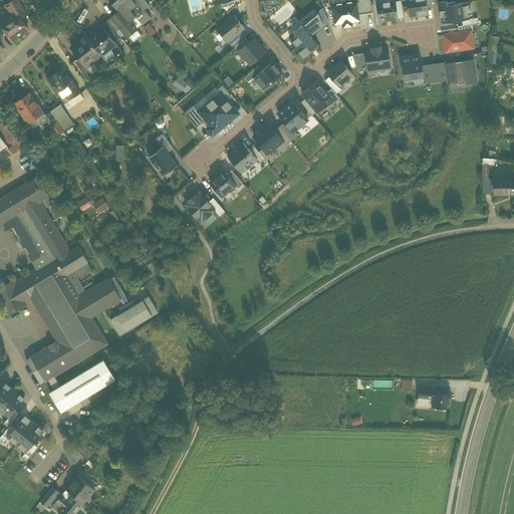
[(16,12),(21,19),(27,15),(18,0),(16,0),(10,4),(16,12)]
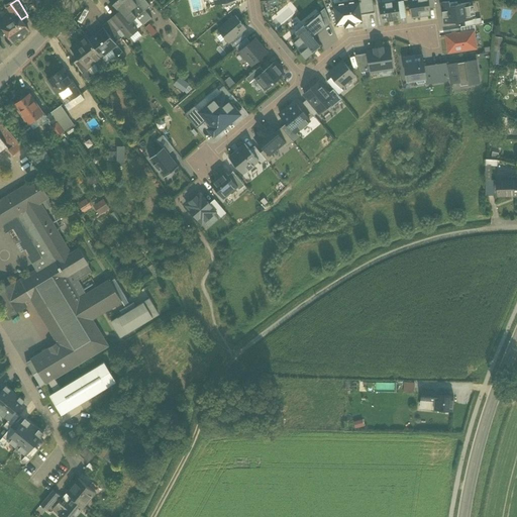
[(131,21),(136,17),(126,6),(121,0),(109,0),(119,12),(113,17),(112,18),(122,29),(126,33),(128,36),(129,36),(137,29),(137,28),(131,21)]
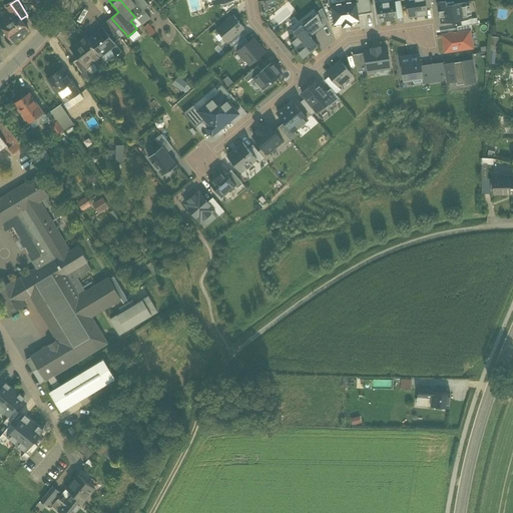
[(143,0),(133,0),(132,1),(141,12),(149,5),(143,0)]
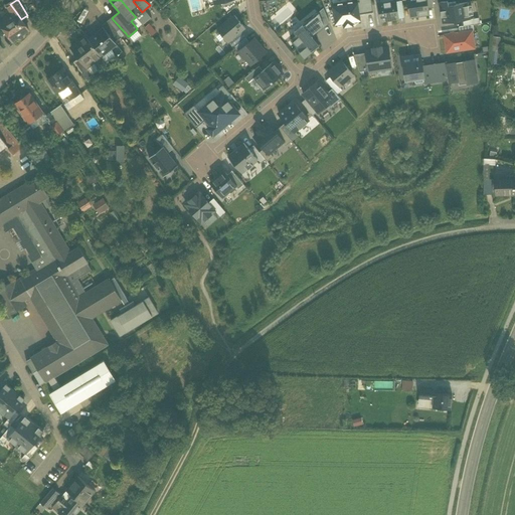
[(356,0),(333,4),(336,26),(344,24),(344,26),(353,25),(352,23),(360,22),(359,14),(357,0),(356,0)]
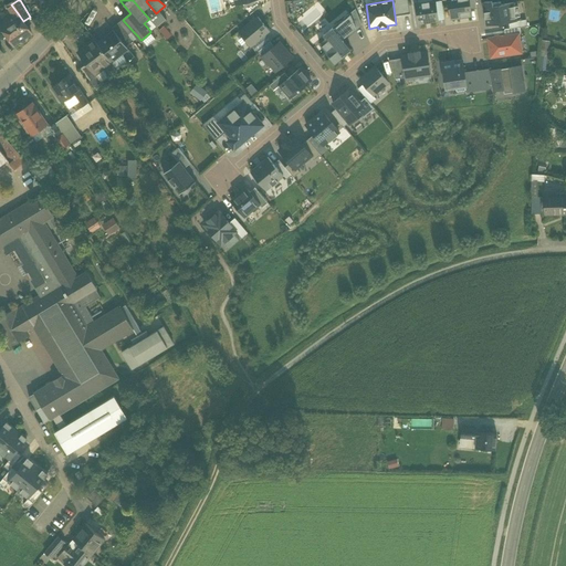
[(392,0),(395,16),(410,13),(408,0),(391,0),(392,0)]
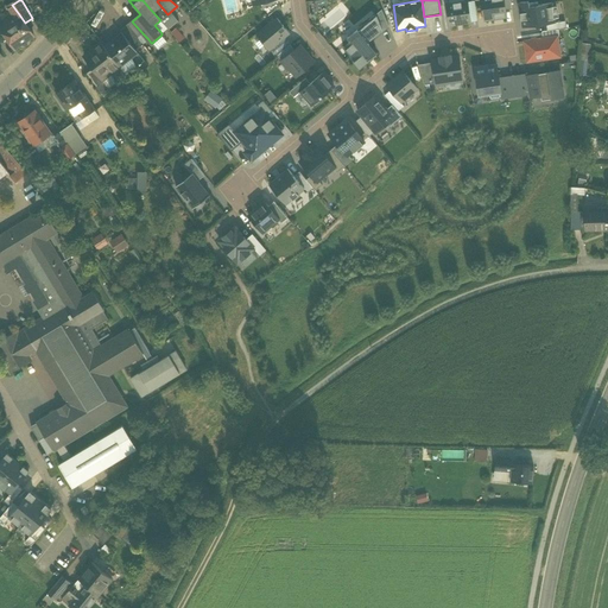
[(475,0),(468,1),(470,20),(477,19),(475,0)]
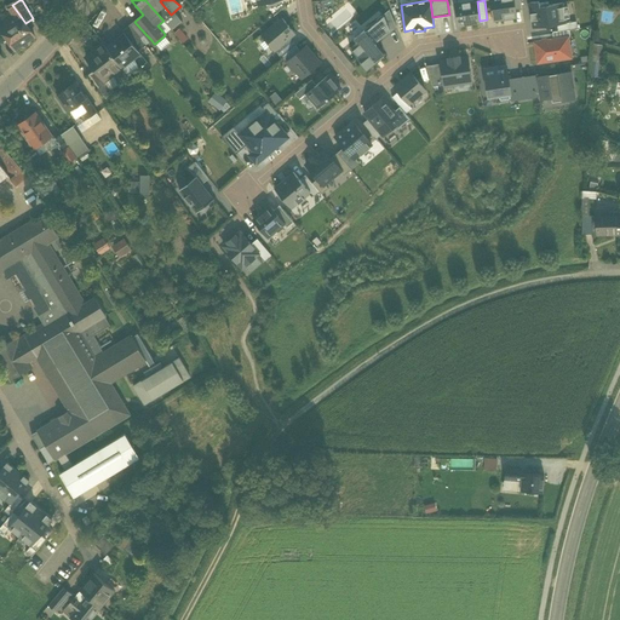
[(491,0),(494,19),(516,16),(515,10),(512,0),(491,0)]
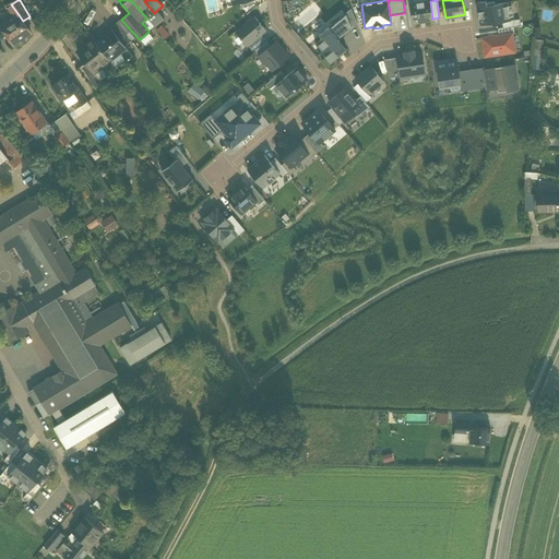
[(468,0),(462,0),(464,9),(471,8),(468,0)]
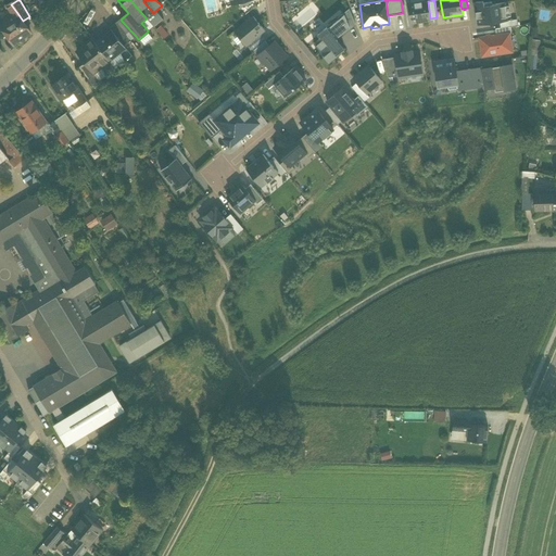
[(136,7),(147,19),(153,13),(143,1),(136,7)]
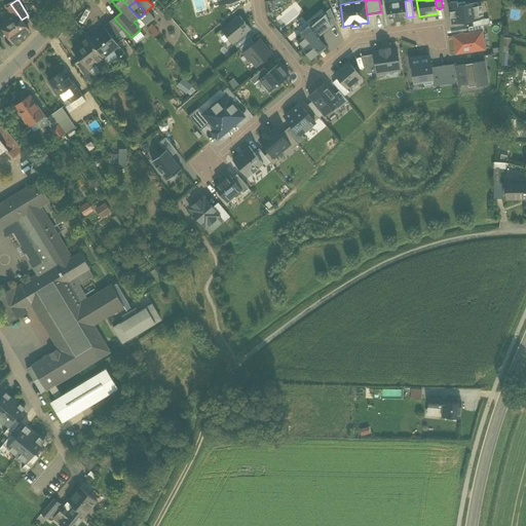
[(402,1),(388,3),(386,4),(388,22),(407,19),(407,17),(405,1),(402,1)]
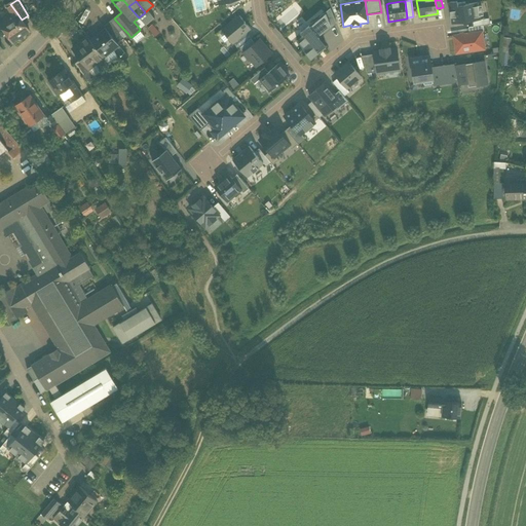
[(457,1),(450,2),(451,11),(450,11),(451,17),(452,17),(453,24),(473,21),(480,20),(479,16),(478,5),(477,2),(457,5),(457,1)]
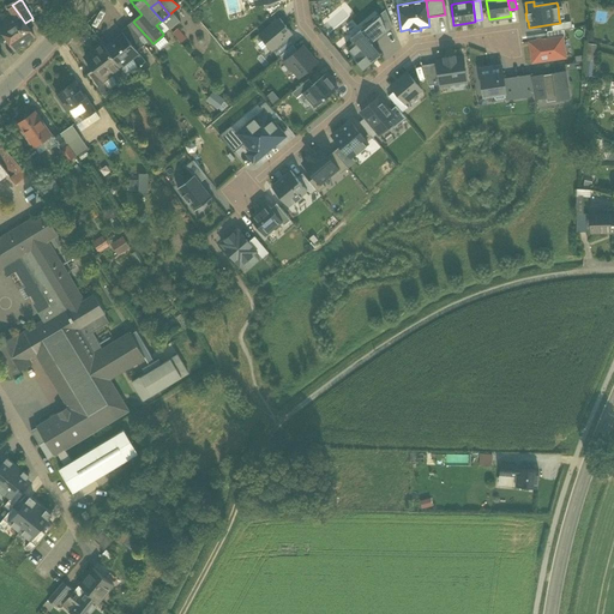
[(7,8),(13,17),(13,18),(14,17),(19,14),(12,5),(7,8)]
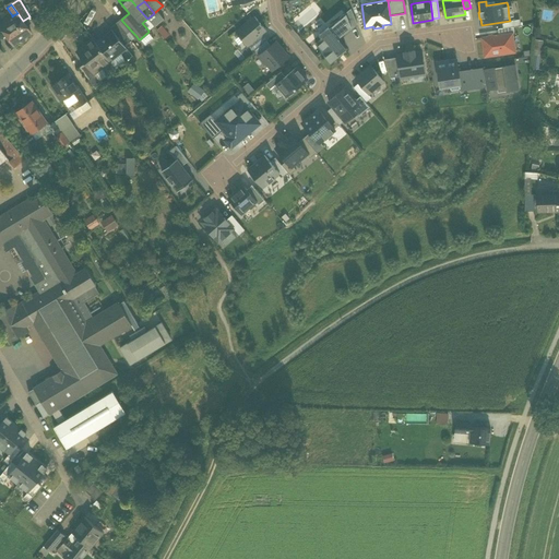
[(351,9),(333,23),(341,33),(356,26),(358,25),(351,9)]
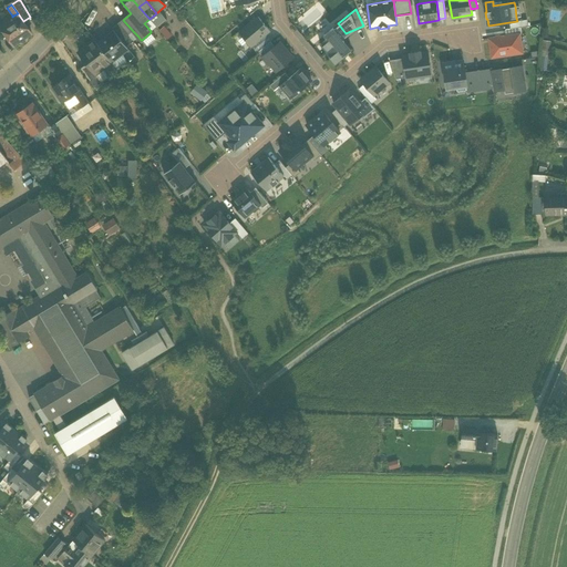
[(158,11),(156,13),(150,19),(156,27),(157,28),(166,19),(158,11)]
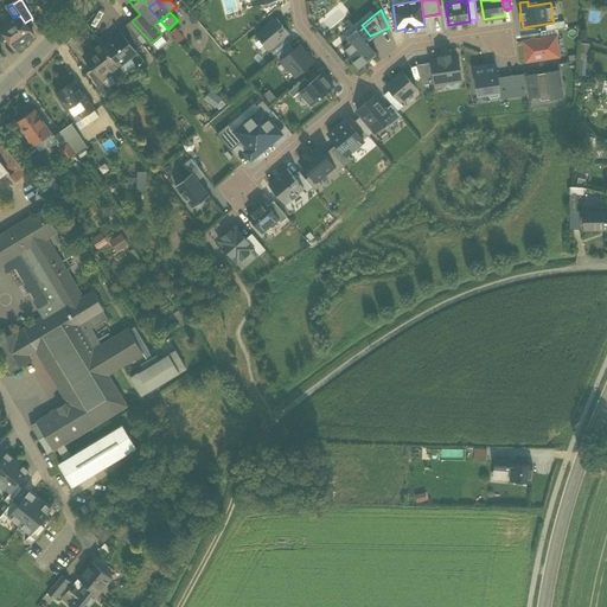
[(0,26),(0,27),(14,49),(20,45),(24,46),(27,44),(29,39),(33,36),(25,23),(19,14),(14,17),(13,18),(13,17),(10,17),(6,19),(5,23),(0,26)]
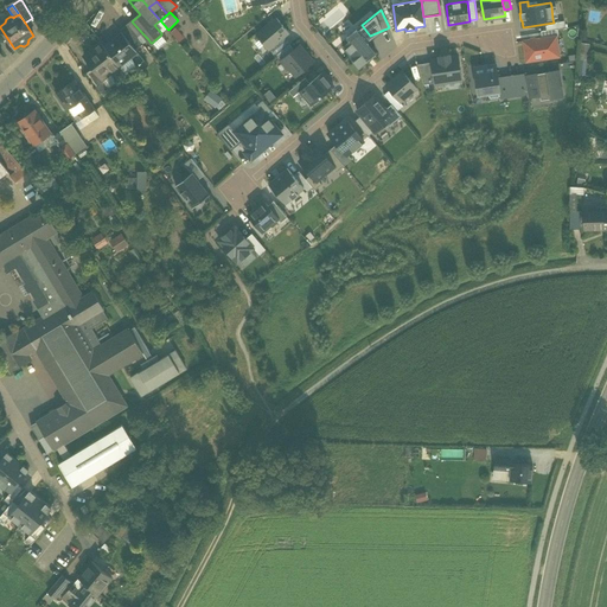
[(256,34),(268,49),(285,36),(288,32),(276,18),(256,34)]
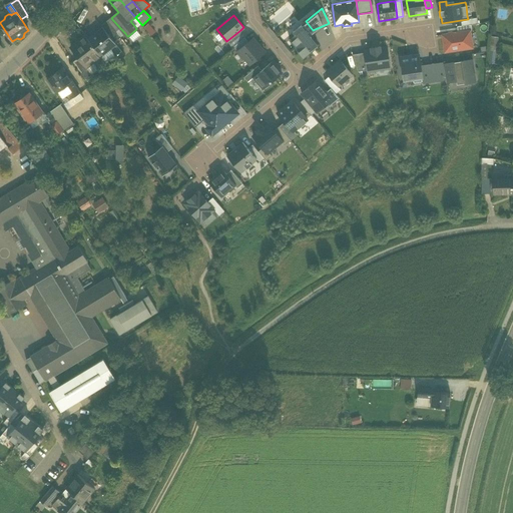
[(111,17),(106,21),(116,33),(121,29),(111,18),(112,17),(111,17)]
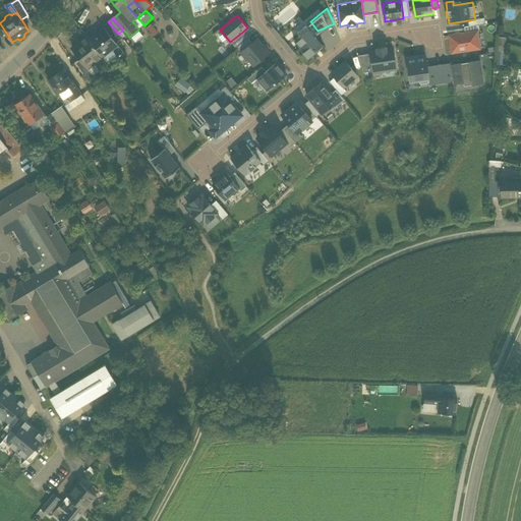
[(132,21),(138,29),(143,24),(137,17),(132,21)]
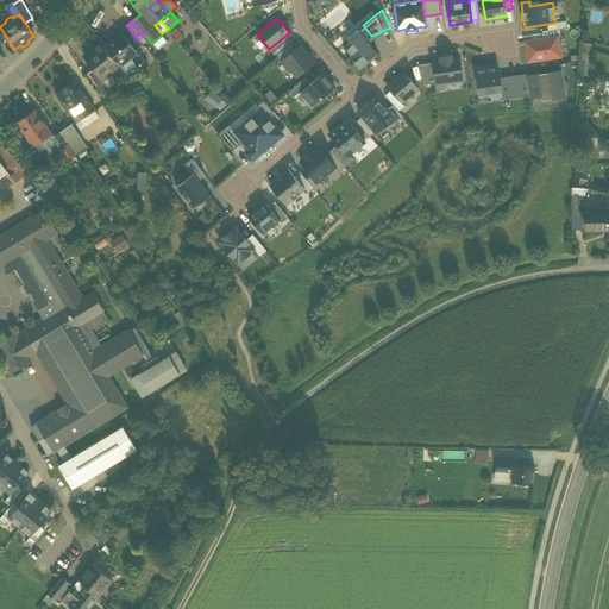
[(566,20),(556,23),(547,24),(548,31),(559,29),(567,27),(566,20)]
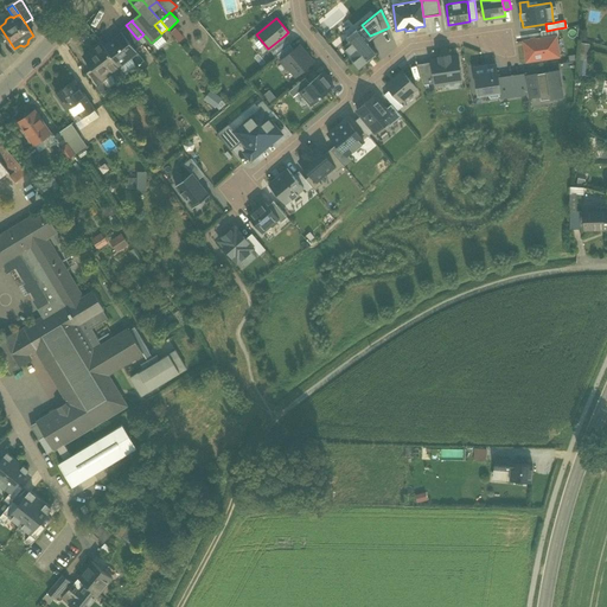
[(142,44),(138,39),(126,25),(119,31),(121,33),(121,32),(136,50),(142,44)]
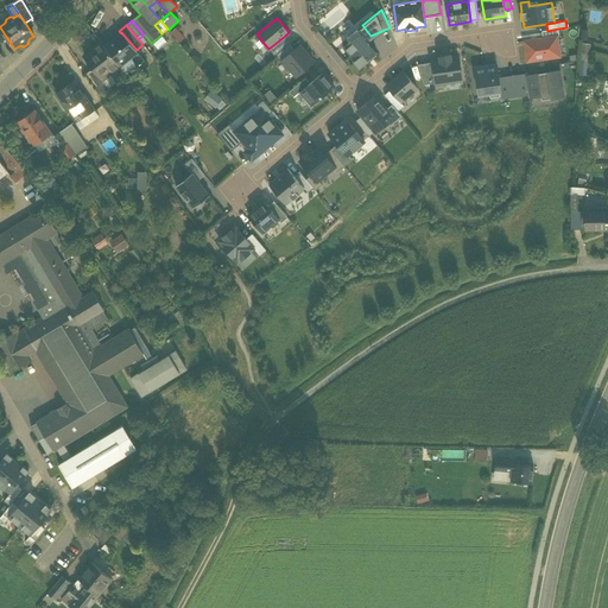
[(369,44),(387,29),(371,36),(362,25),(358,30),(369,44)]
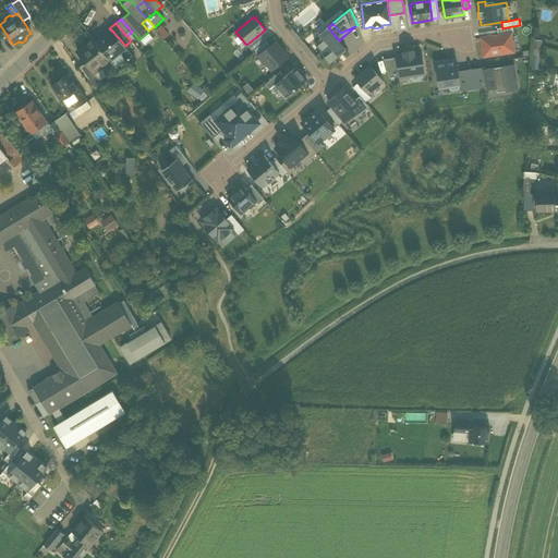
[(169,35),(161,26),(157,29),(165,38),(169,35)]
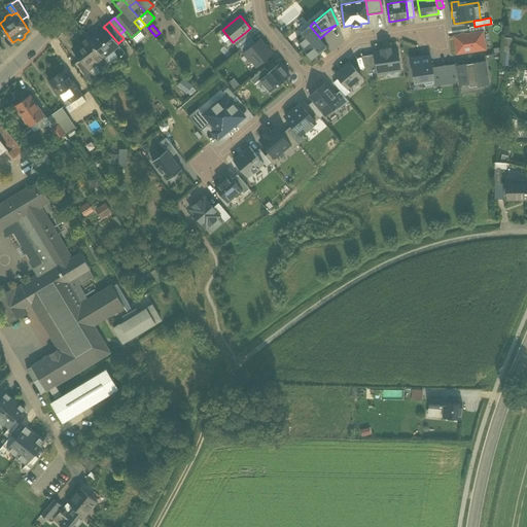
[(319,51),(322,49),(326,45),(320,38),(310,26),(301,33),(304,35),(297,40),(308,53),(313,59),(320,54),(319,51)]
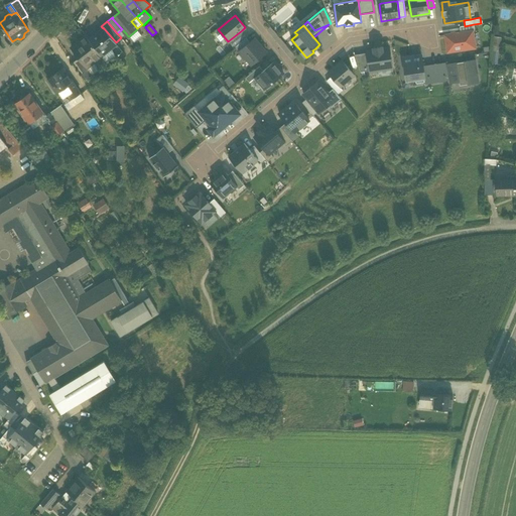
[(103,28),(89,39),(100,53),(102,56),(103,55),(102,54),(116,43),(116,42),(103,27),(103,28)]
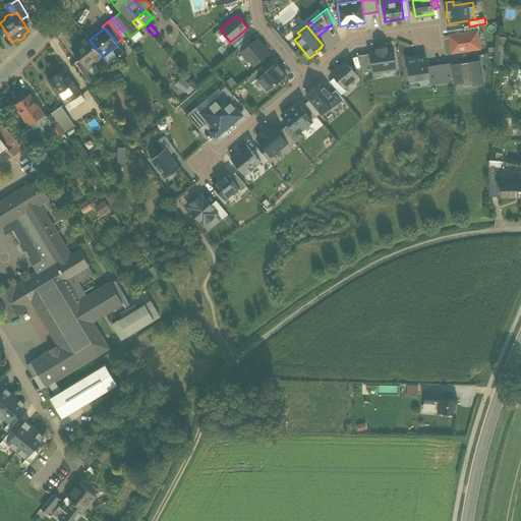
[(118,34),(122,38),(127,34),(123,30),(118,34)]
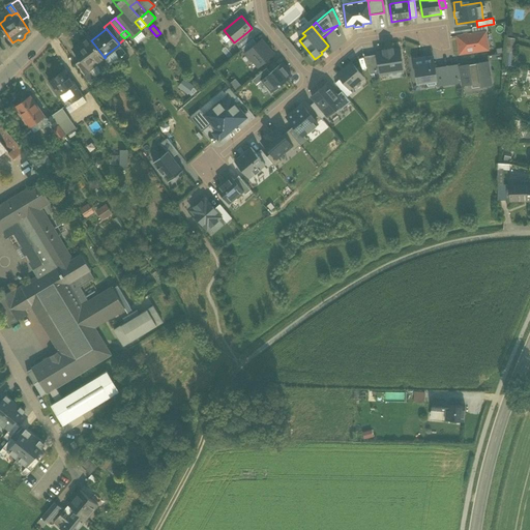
[(141,30),(133,37),(138,43),(146,36),(141,30)]
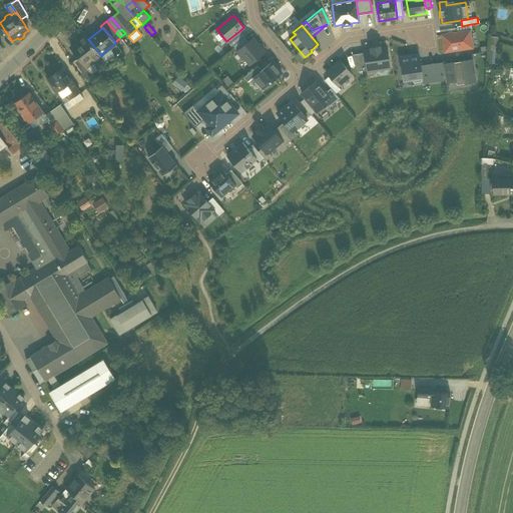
[(240,30),(226,41),(232,48),(233,46),(244,37),(245,36),(240,30)]
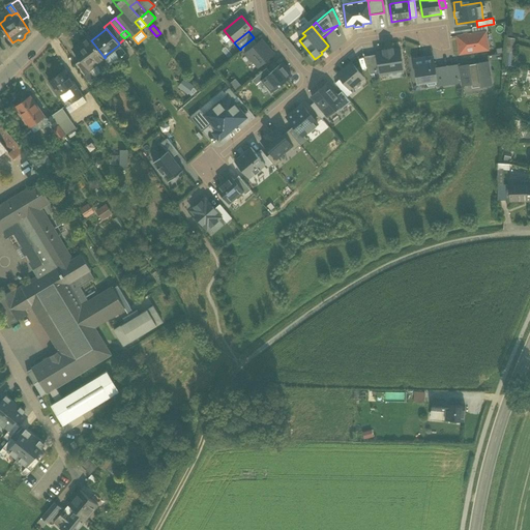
[(473,33),(457,36),(460,53),(488,49),(486,32),(473,33)]
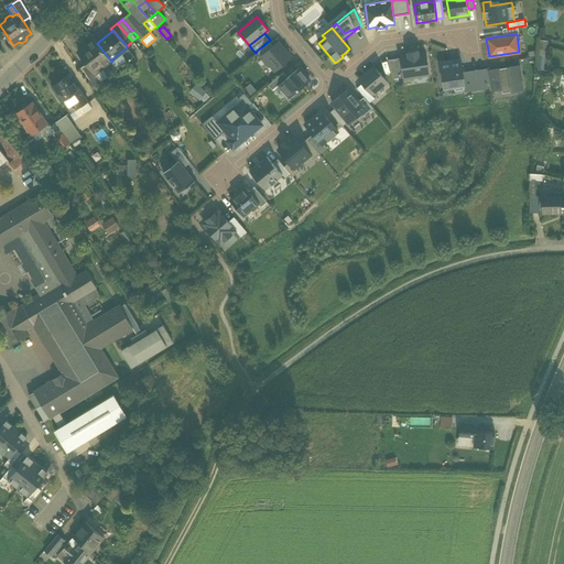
[(93,72),(94,71),(100,66),(109,58),(97,43),(94,40),(78,53),(87,64),(93,72)]
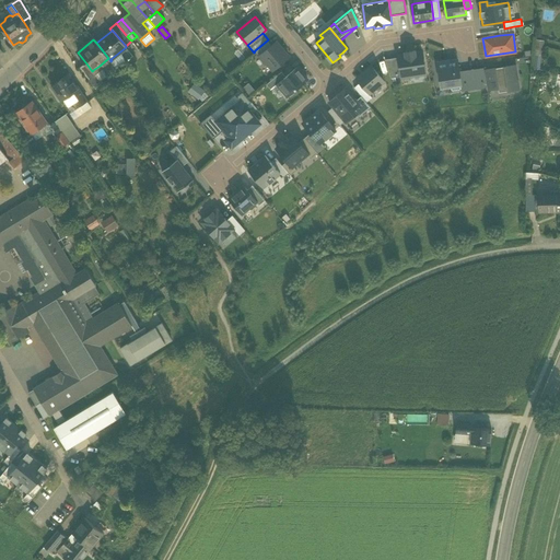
[(544,41),(536,39),(534,56),(541,57),(544,41)]
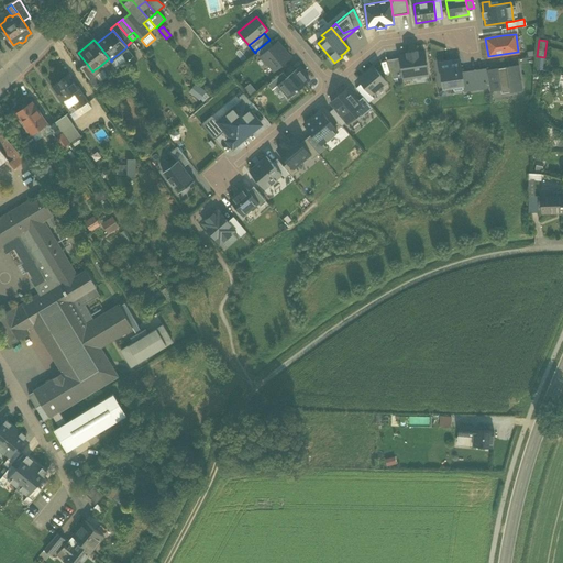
[(256,51),(261,56),(273,46),(268,41),(256,51)]
